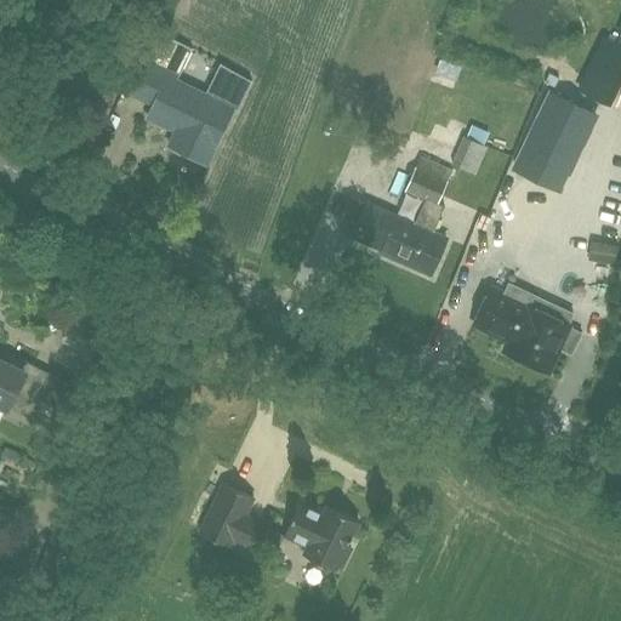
[(144,73),(134,96),(154,106),(148,118),(177,131),(170,146),(208,164),(234,108),(177,81),(192,49),(160,35),(146,67),(142,73),(144,73)]
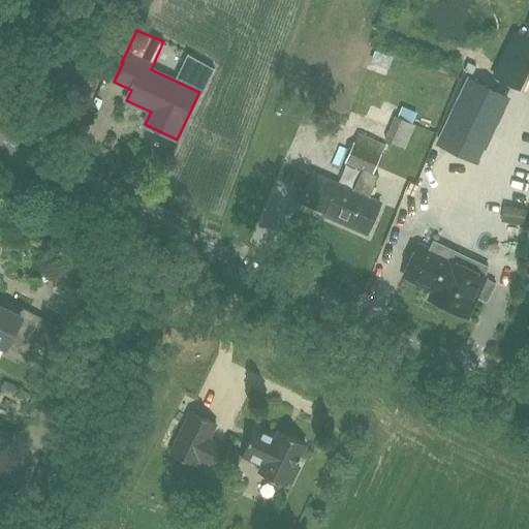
[(123,62),(121,62),(115,59),(105,79),(114,82),(123,62)]
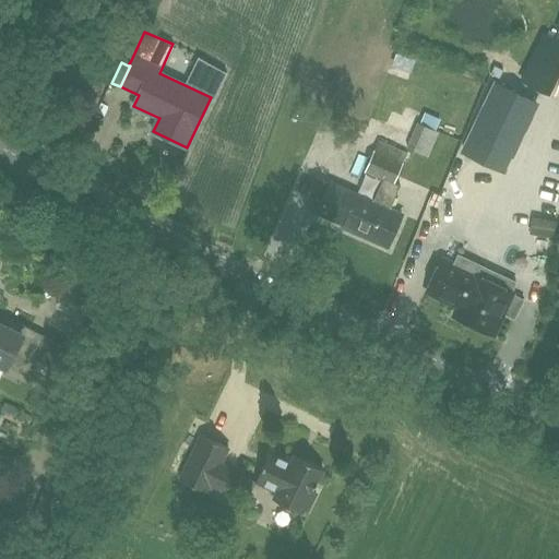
[(521,81),(540,91),(548,74),(528,64),(521,81)]
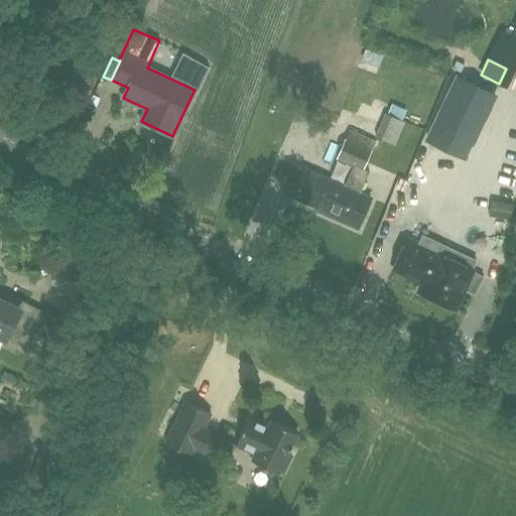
[(458,78),(427,140),(464,158),(494,95),(458,78)]
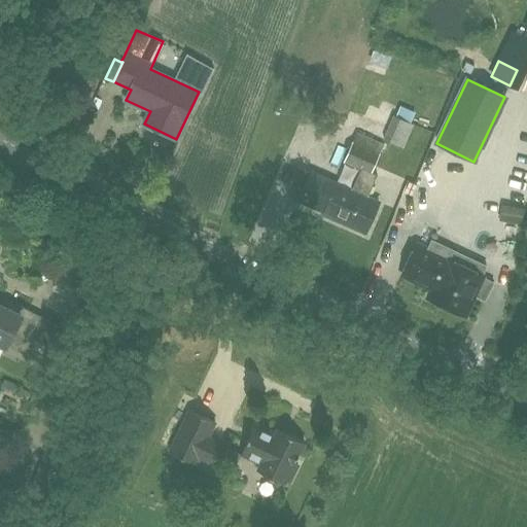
[(403,148),(415,125),(394,115),(384,140),(403,148)]
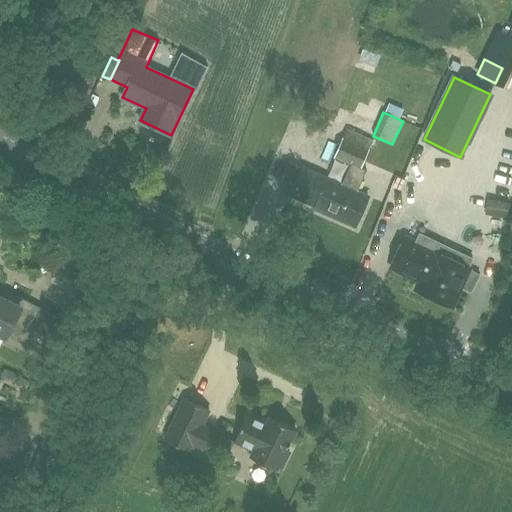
[(361,167),(373,141),(348,130),(335,158),(351,164),(342,185),(328,179),(328,180),(290,163),(282,181),(295,186),(291,196),(316,207),(316,209),(356,226),(369,197),(357,192),(367,169),(361,167)]
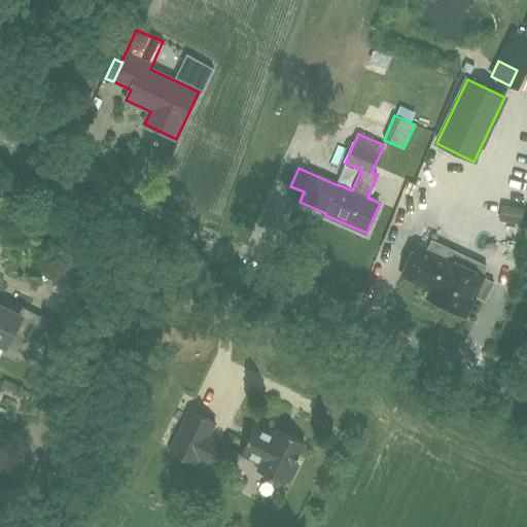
[(393,159),(391,170),(416,176),(419,165),(393,159)]
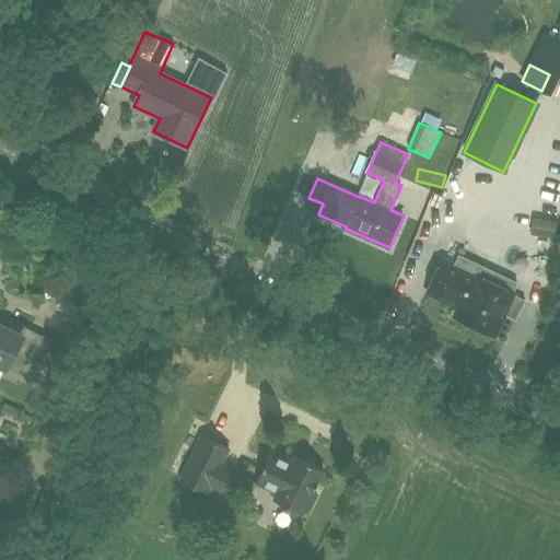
[(504,315),(515,321),(525,301),(514,295),(514,294),(513,293),(517,283),(459,256),(455,266),(443,259),(428,292),(461,307),(455,317),(494,336),(504,315)]
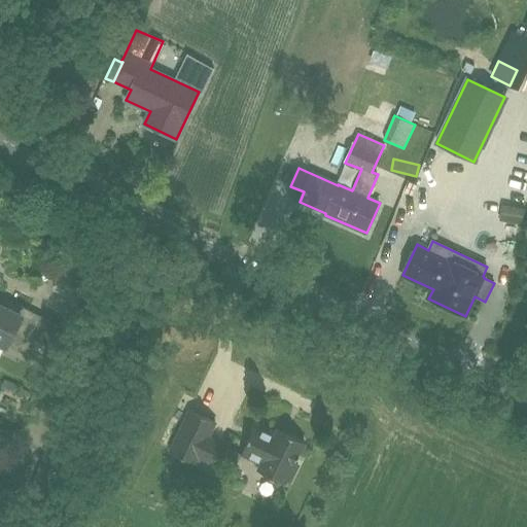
[(25,353),(33,337),(43,317),(20,305),(15,314),(0,306),(0,343),(6,346),(7,344),(25,353)]
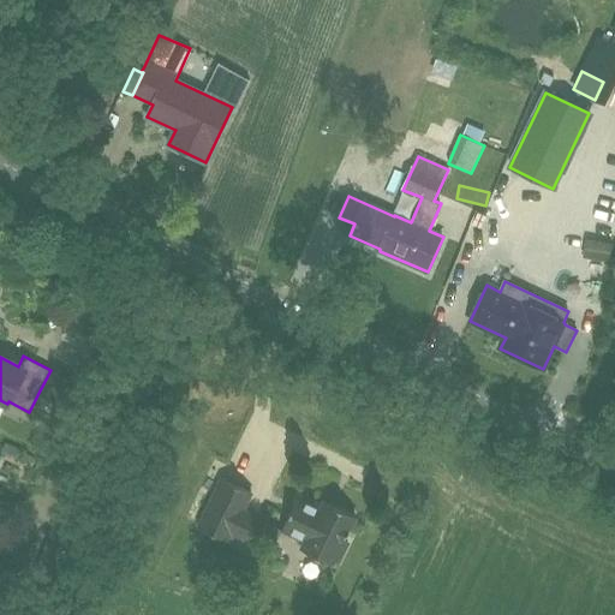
[(243,511),(251,493),(222,478),(198,527),(227,542),(230,536),(248,544),(261,519),(243,511)]
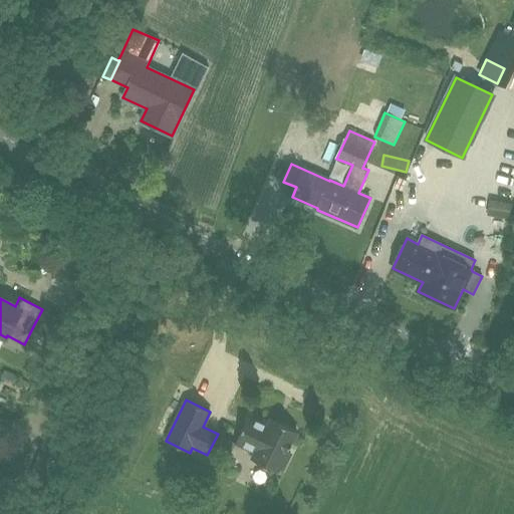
[(249,415),(235,443),(255,452),(252,459),(277,471),(279,468),(283,470),(291,454),(287,452),(297,432),(271,419),(268,425),(249,415)]
